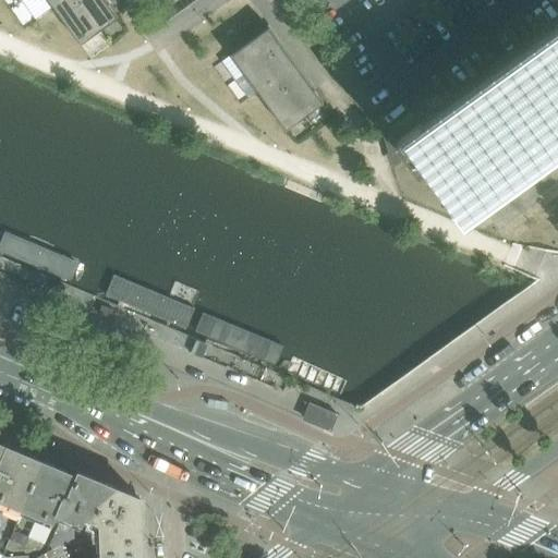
[(25,0),(34,12),(38,17),(52,7),(60,0),(25,0)]
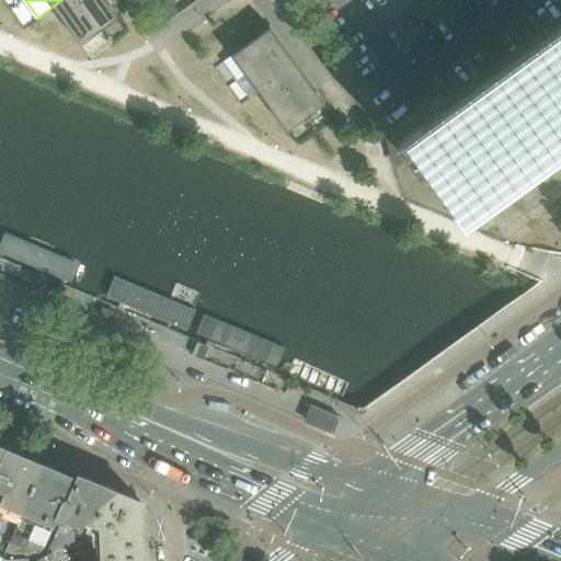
[(60,0),(53,7),(61,19),(81,45),(100,32),(118,18),(111,7),(105,0),(60,0)]
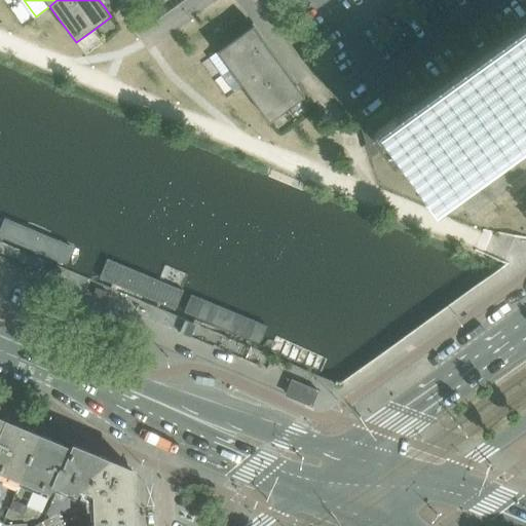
[(230,70),(266,44),(253,26),(218,52),(230,70)]
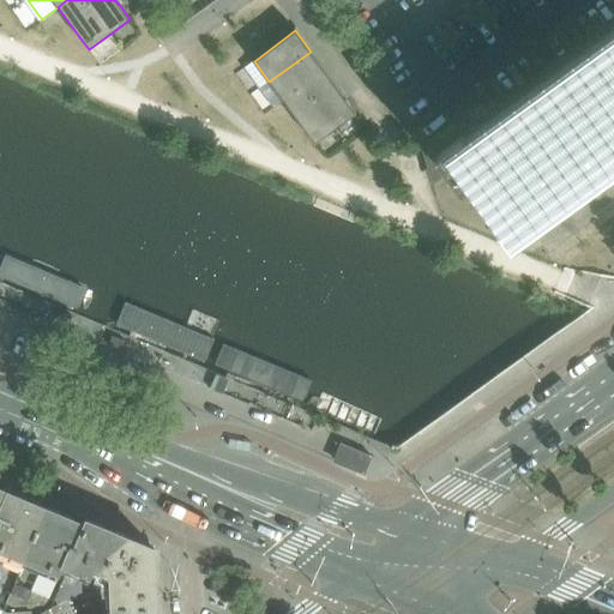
[(531,230),(613,169),(613,32),(600,43),(499,115),(491,122),(477,131),(468,139),(464,136),(437,155),(449,173),(450,173),(462,188),(469,184),(513,246),(533,232),(531,230)]
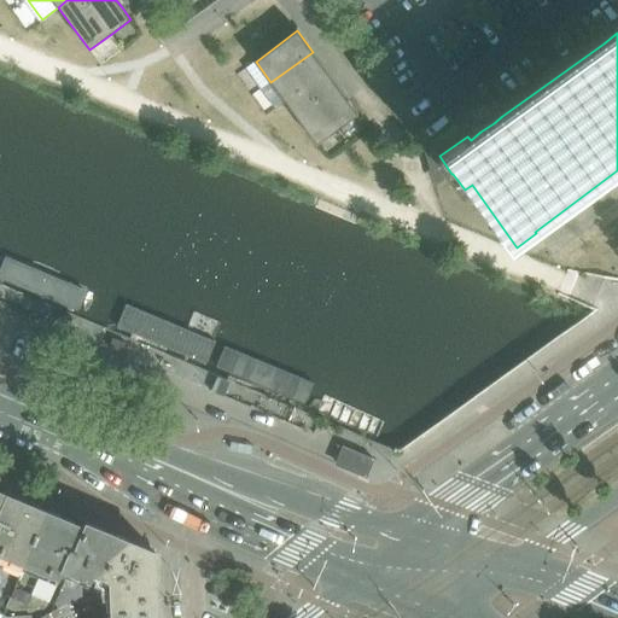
[(285,101),(327,71),(313,52),(270,82),(285,101)]
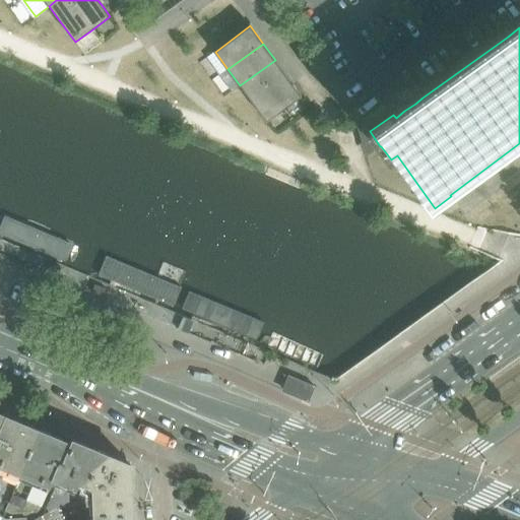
[(266,122),(302,96),(283,72),(248,98),(266,122)]
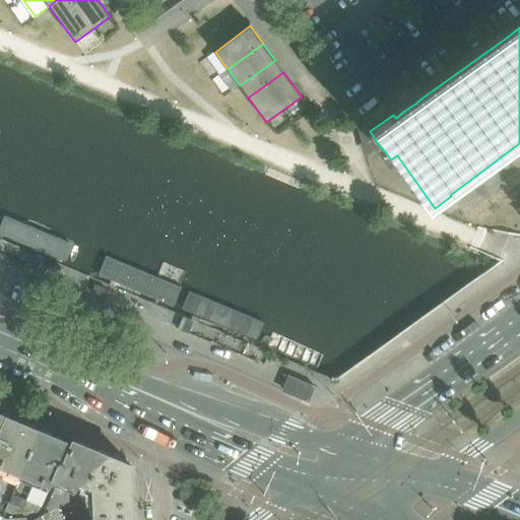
[(1,218),(0,220),(0,240),(61,266),(69,248),(1,218)]
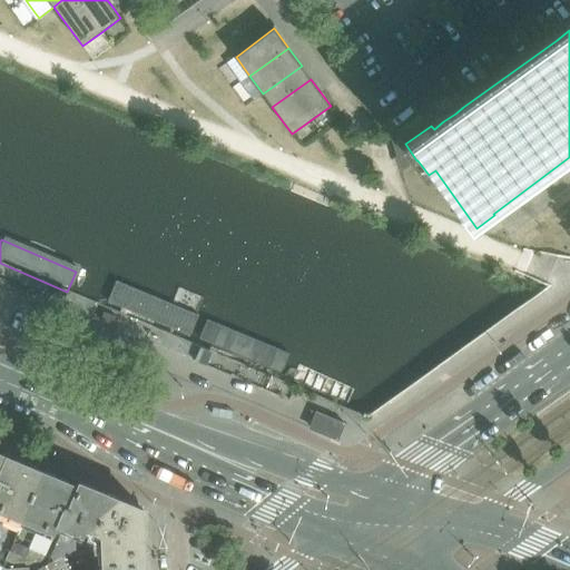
[(114,281),(102,306),(185,341),(195,315),(114,281)]
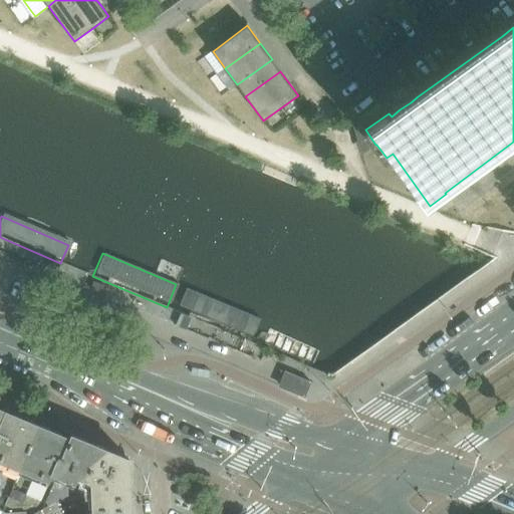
[(185,292),(177,311),(250,342),(257,325),(198,298),(185,292)]
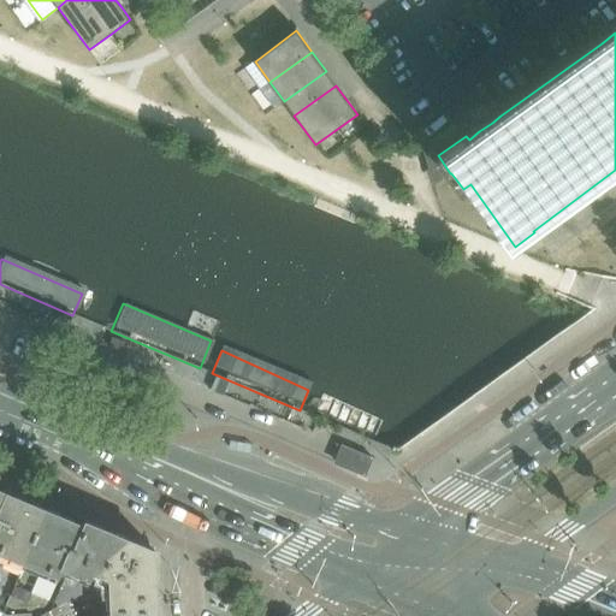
[(220,395),(226,380),(217,377),(211,391),(220,395)]
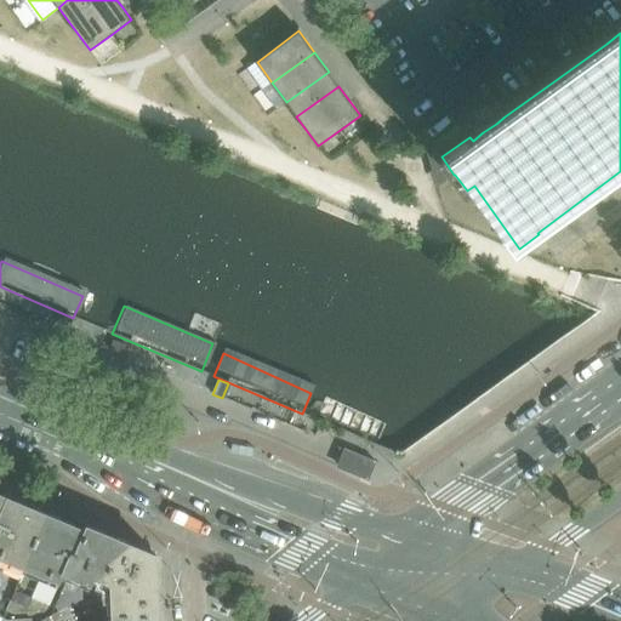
[(368,480),(375,462),(347,450),(340,468),(368,480)]
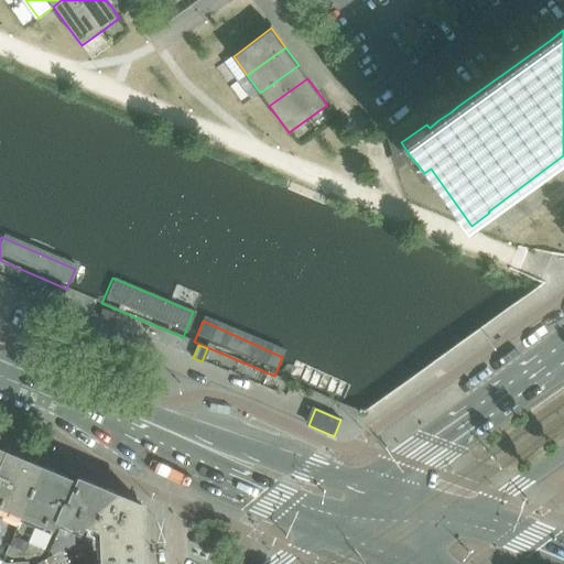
[(0,481),(11,454),(0,449),(0,481)]
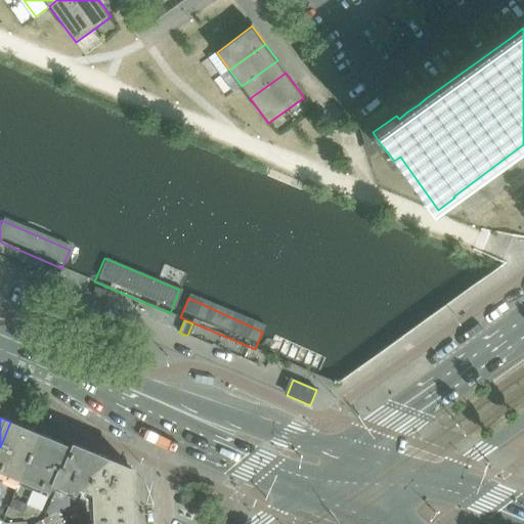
[(55,484),(70,447),(10,422),(0,447),(0,468),(51,489),(54,483),(55,484)]
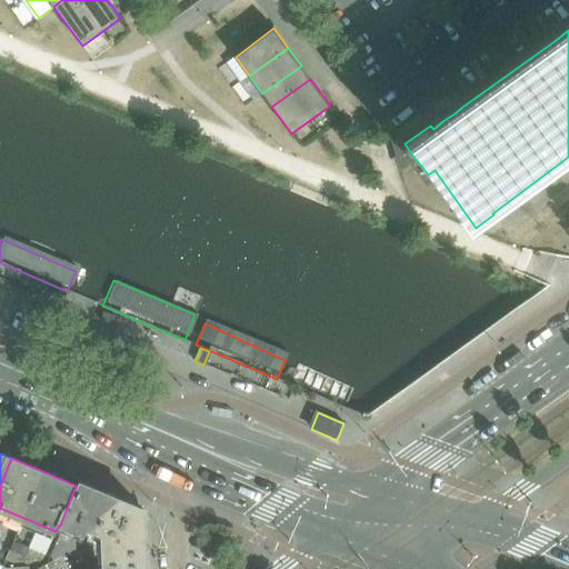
[(145,555),(142,508),(81,482),(80,487),(76,486),(60,526),(85,536),(88,530),(101,536),(102,563),(121,562),(121,557),(145,555)]
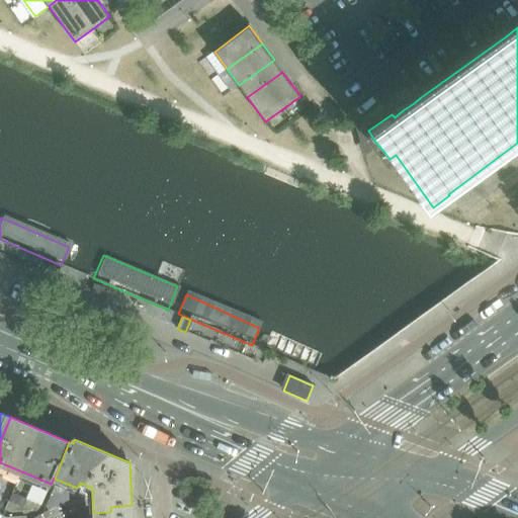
[(23,507),(26,500),(12,494),(9,501),(15,504),(23,507)]
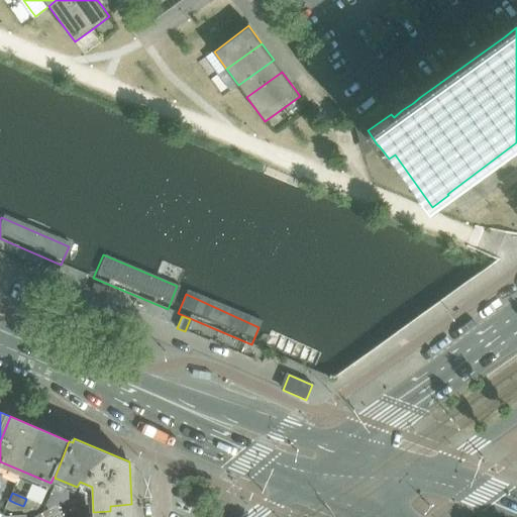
[(76,510),(70,498),(56,506),(62,516),(69,514),(76,510)]
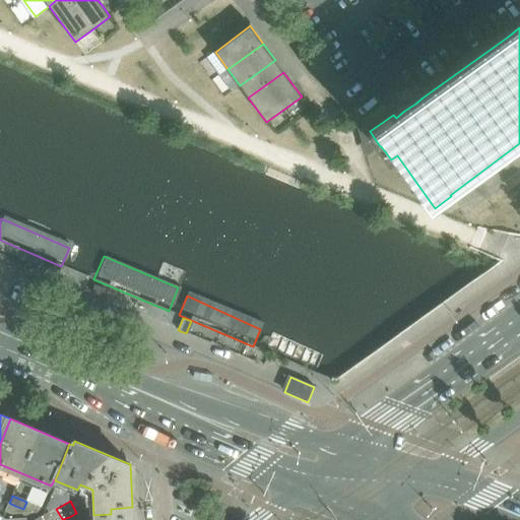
[(29,514),(34,505),(26,502),(23,509),(21,515),(29,514)]
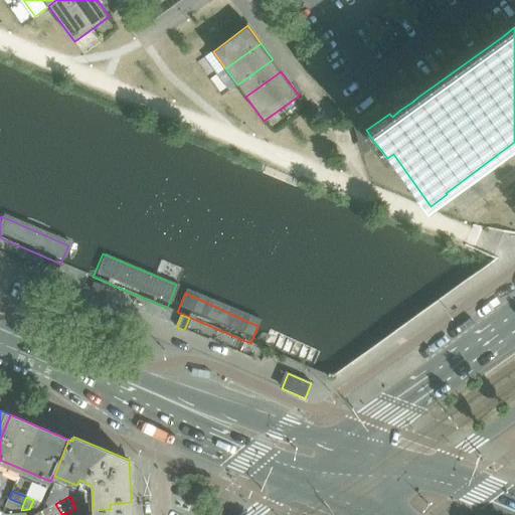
[(11,510),(15,501),(9,498),(5,507),(11,510)]
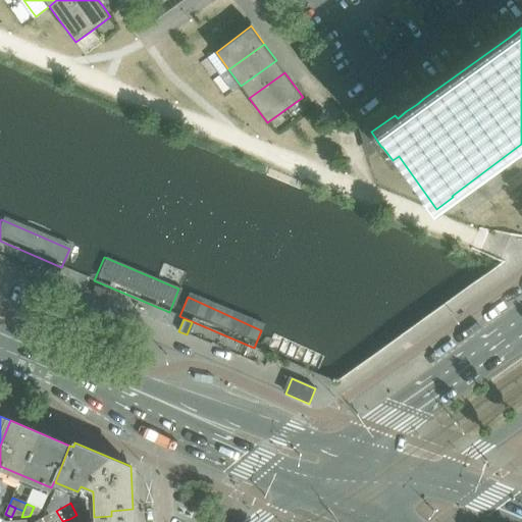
[(37,516),(40,510),(34,507),(30,516),(37,516)]
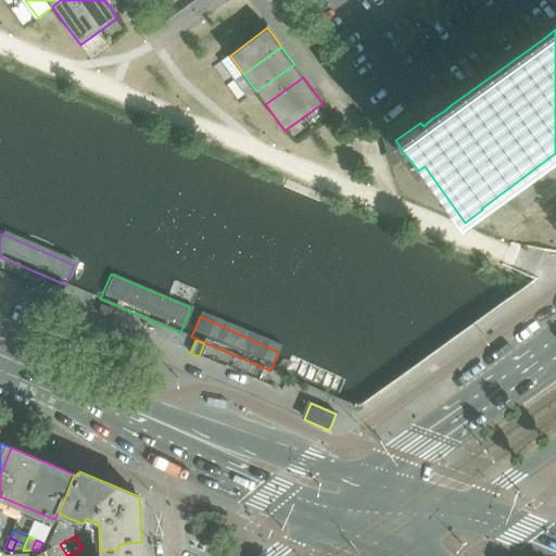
[(23,551),(25,544),(16,541),(12,551),(23,551)]
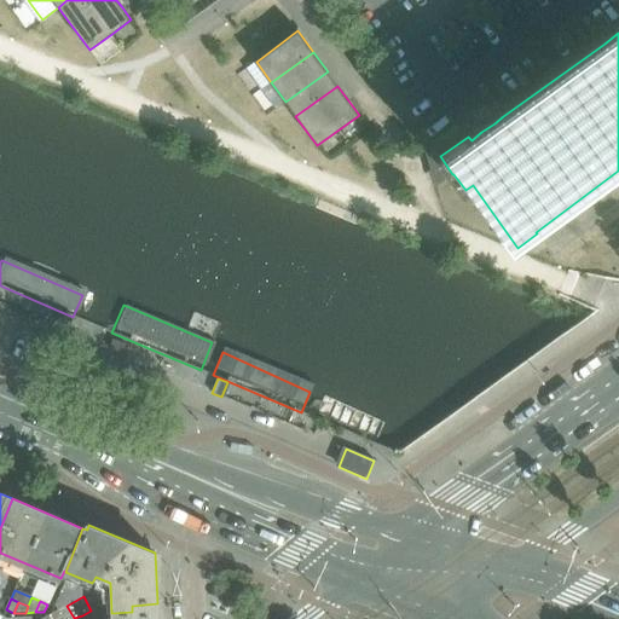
[(157,618),(157,603),(132,606),(132,612),(111,613),(111,618),(157,618)]
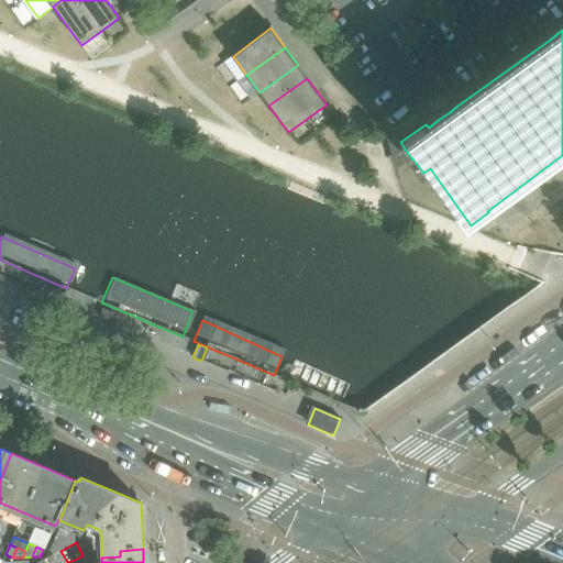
[(67,562),(61,551),(54,555),(57,562),(67,562)]
